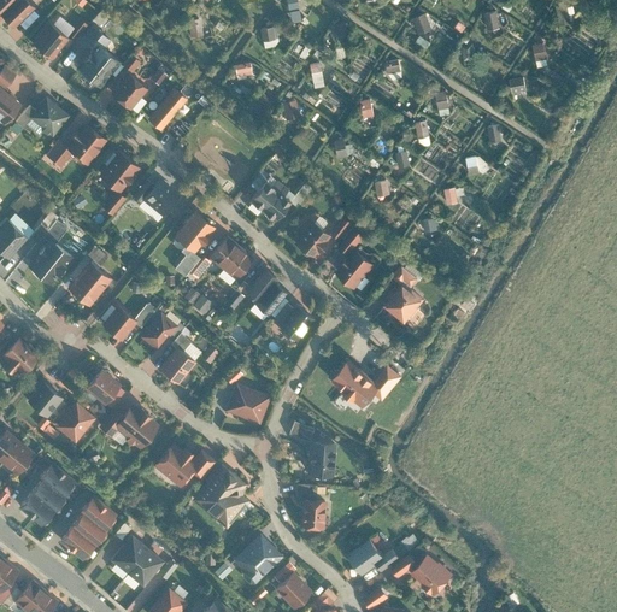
[(0,0),(0,19),(1,19),(18,3),(15,0),(0,0)]
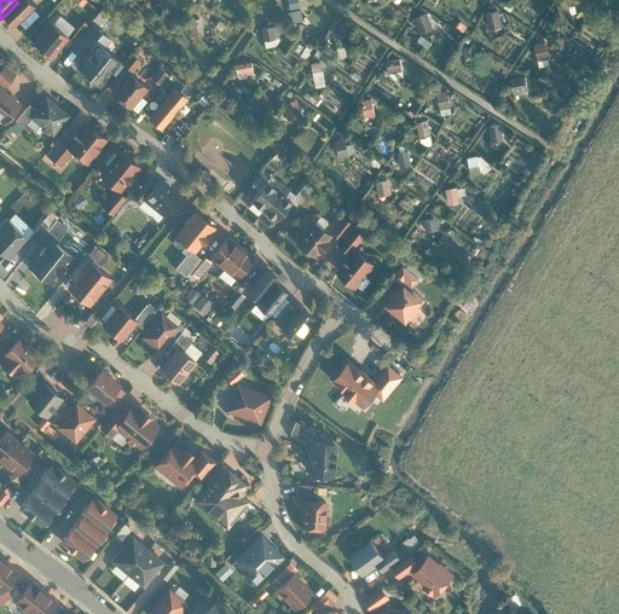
[(1,19),(12,30),(33,11),(22,0),(19,0),(18,3),(1,19)]
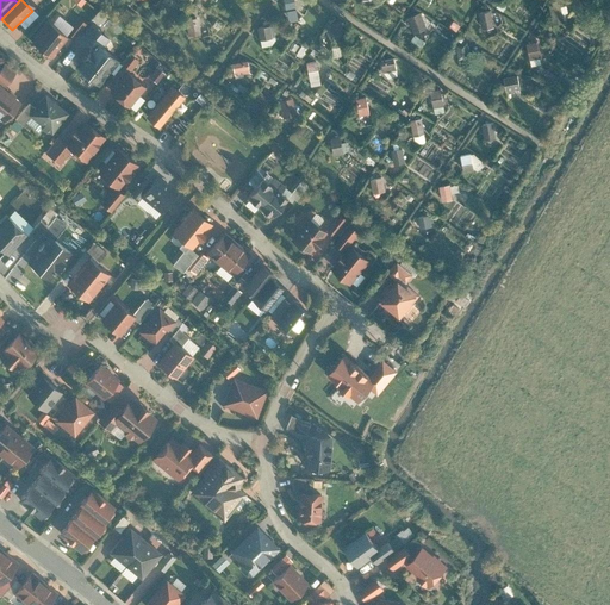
[(491,12),(480,13),(483,27),(493,25),(491,12)]
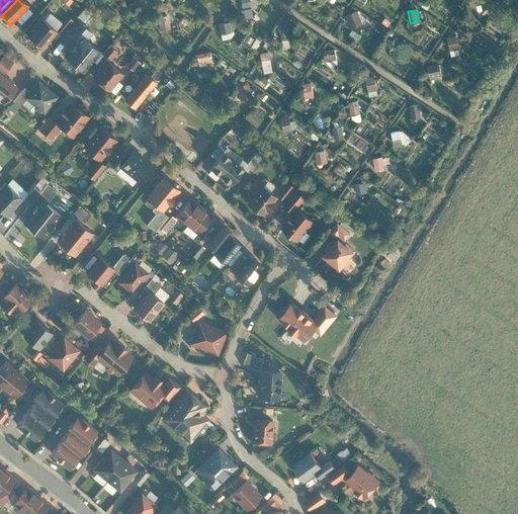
[(357,13),(349,16),(353,27),(361,24),(357,13)]
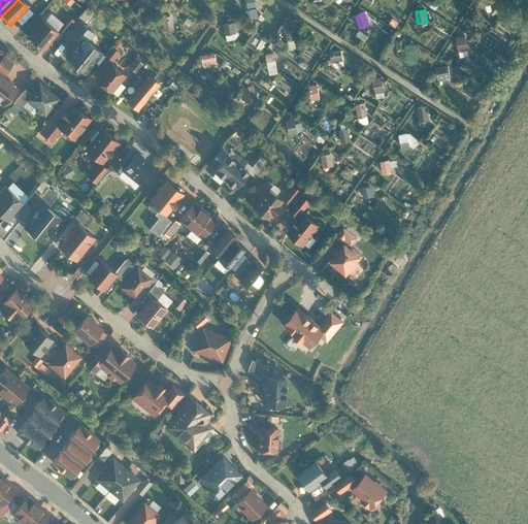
[(62,38),(73,24),(68,20),(57,34),(62,38)]
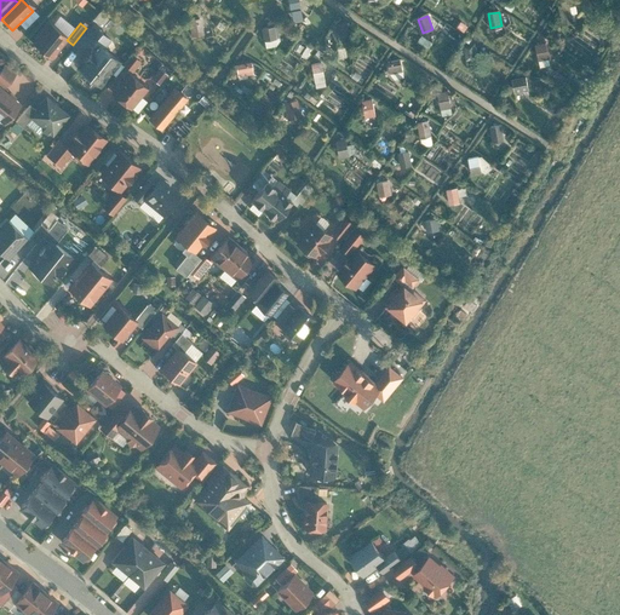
[(200,24),(189,26),(191,40),(202,38),(200,24)]
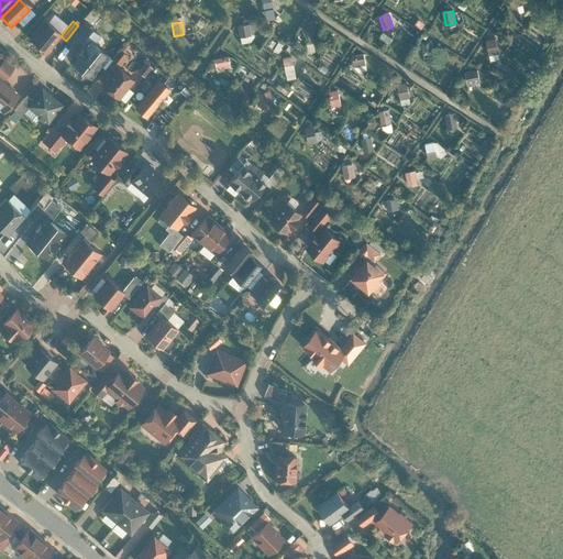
[(247,23),(238,24),(240,36),(250,35),(247,23)]
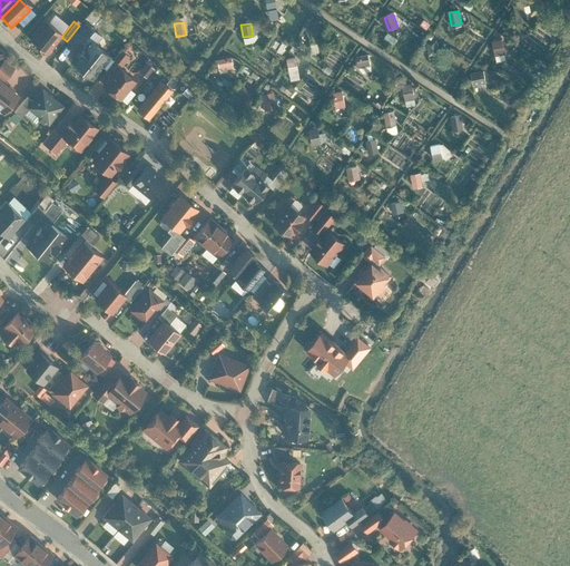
[(46,57),(61,38),(43,25),(29,44),(46,57)]
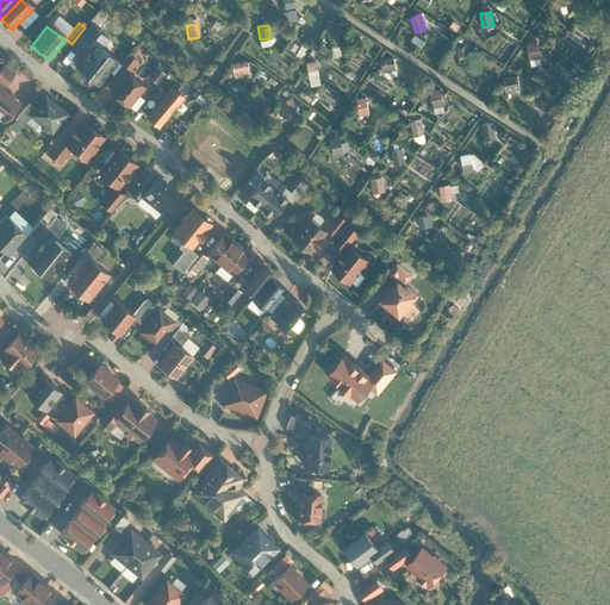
[(95,48),(103,52),(110,44),(91,29),(80,42),(93,52),(95,48)]
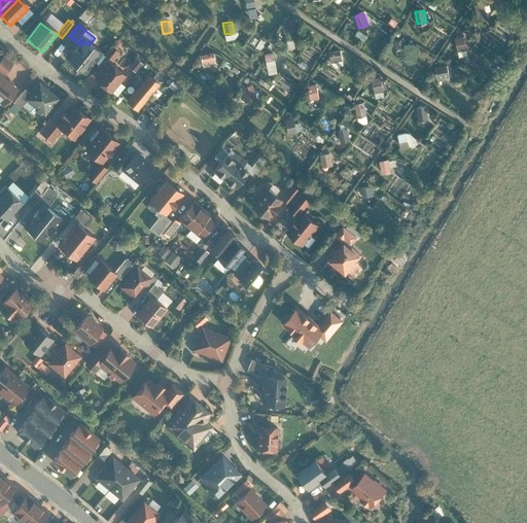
[(466,37),(458,39),(460,50),(468,49),(466,37)]
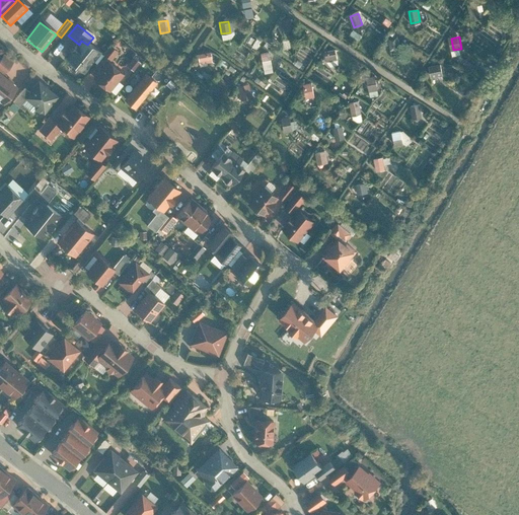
[(398,39),(389,40),(391,52),(400,50),(398,39)]
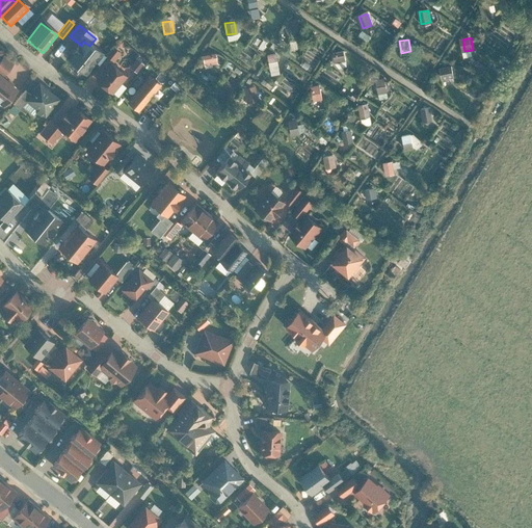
[(84,77),(101,55),(89,46),(83,42),(81,46),(67,63),(84,77)]
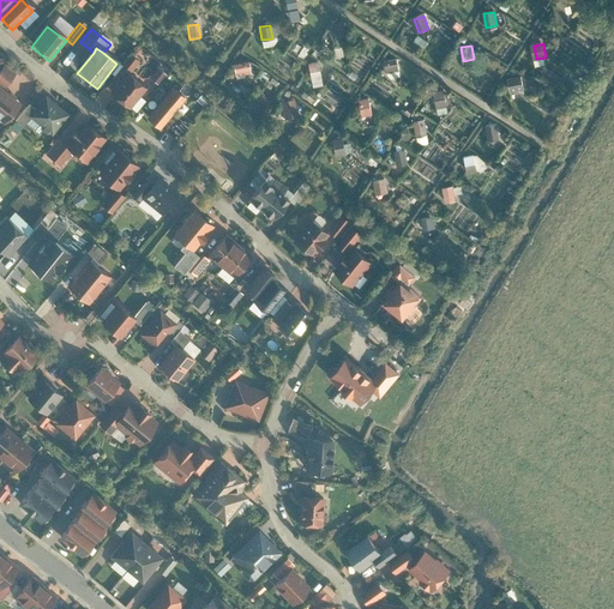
[(125,78),(137,62),(131,58),(119,73),(125,78)]
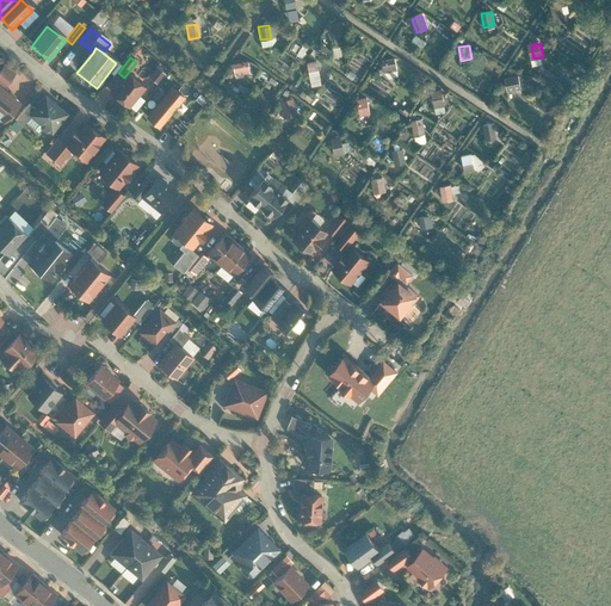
[(396,72),(395,61),(382,63),(383,74),(396,72)]
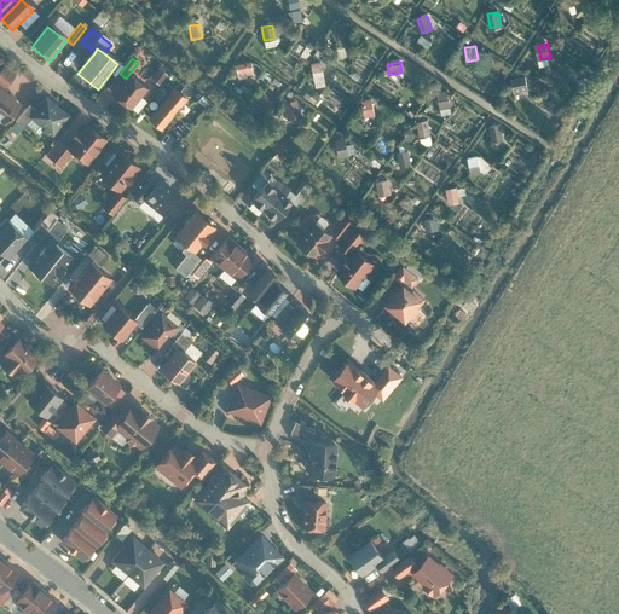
[(237,67),(239,77),(254,74),(252,64),(237,67)]
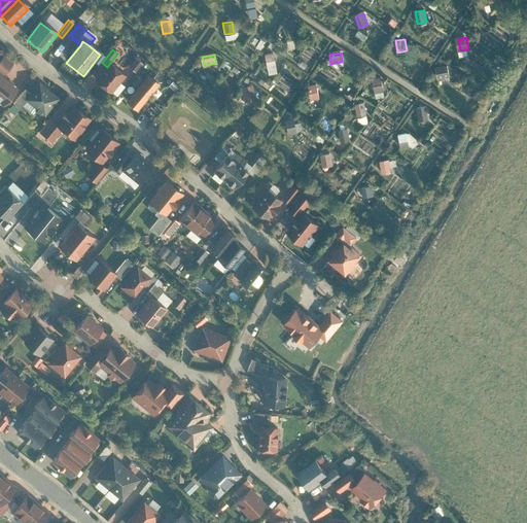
[(275,55),(266,57),(268,68),(277,67),(275,55)]
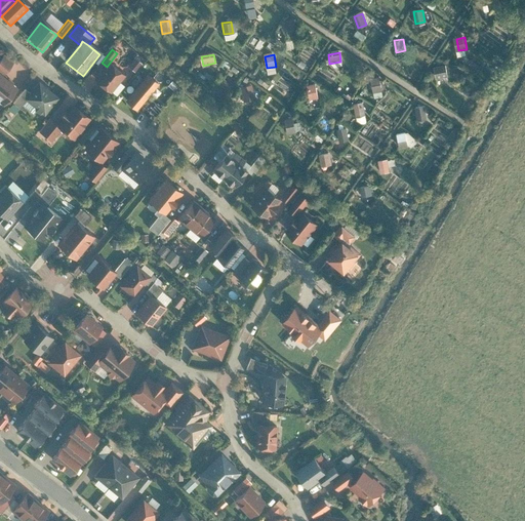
[(13,64),(4,55),(0,61),(0,73),(3,76),(13,64)]
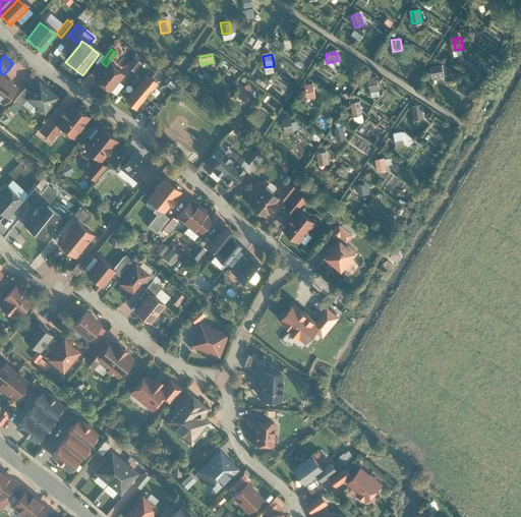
[(141,65),(134,60),(129,67),(135,72),(141,65)]
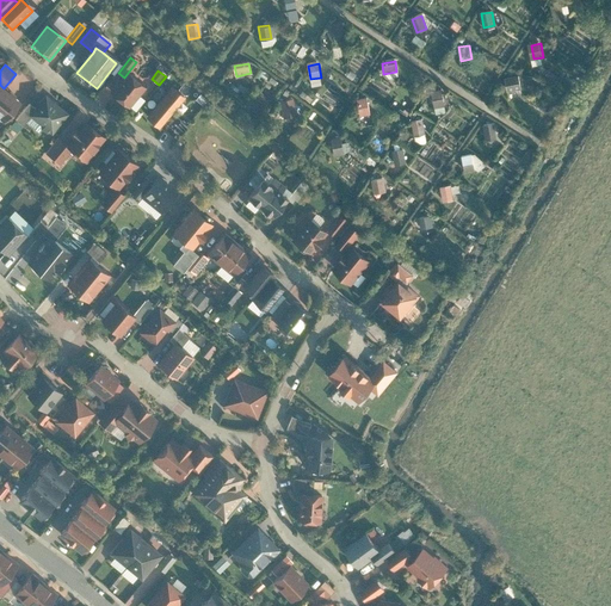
[(129,112),(144,91),(127,78),(111,99),(129,112)]
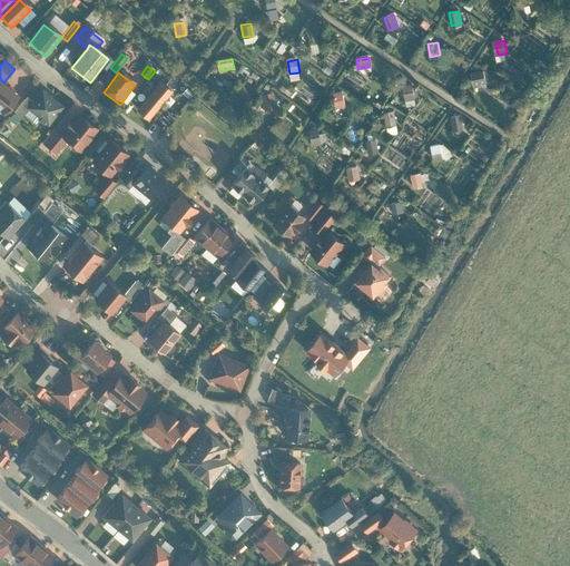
[(488,83),(485,72),(473,77),(475,86),(488,83)]
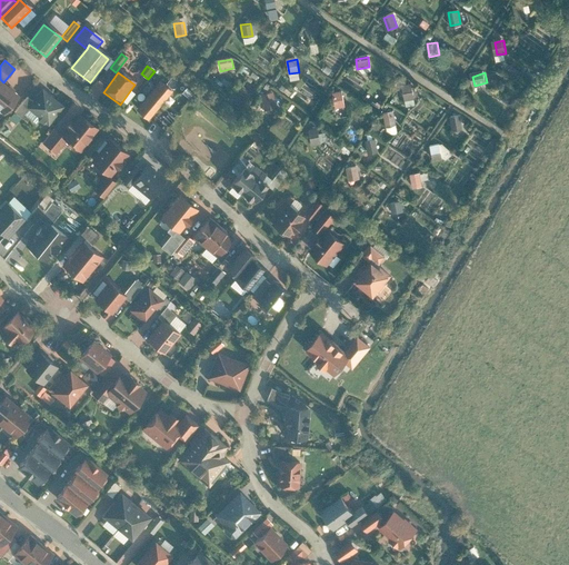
[(16,96),(0,82),(0,111),(2,114),(16,96)]
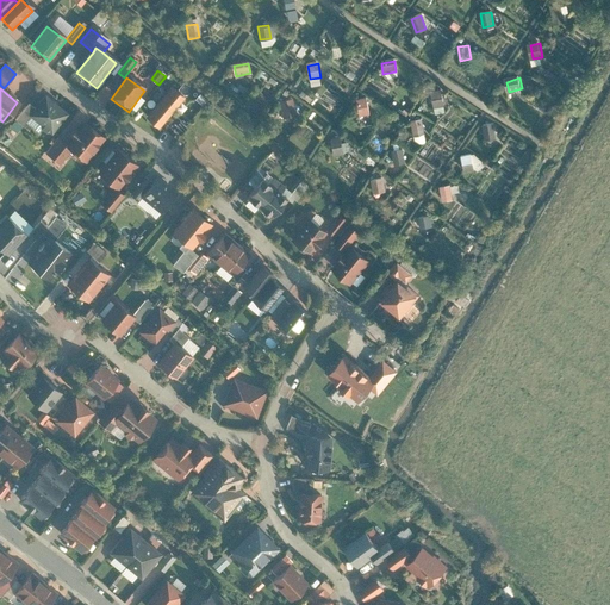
[(172,91),(160,105),(170,114),(184,100),(172,91)]
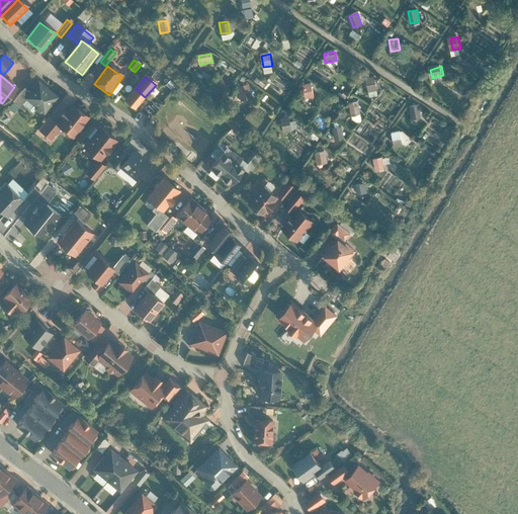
[(366,79),(369,97),(377,96),(375,78),(366,79)]
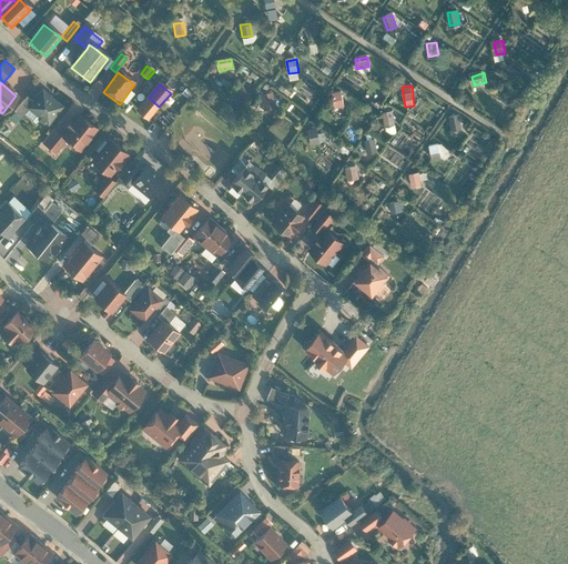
[(61,104),(42,90),(33,102),(28,109),(29,110),(47,124),(61,104)]
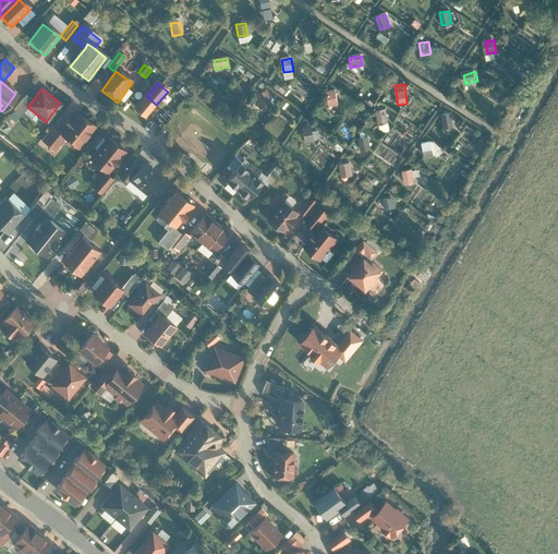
[(267,91),(257,92),(259,105),(269,103),(267,91)]
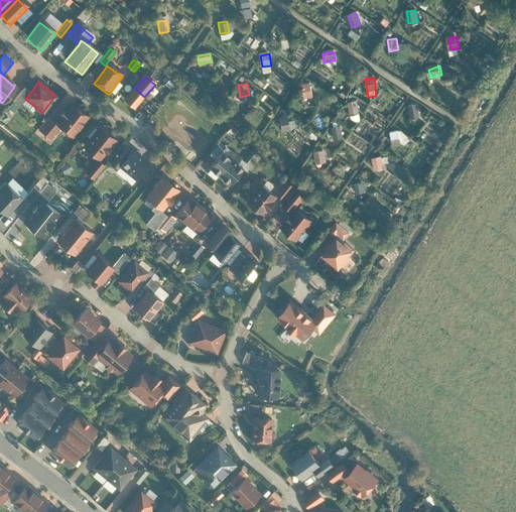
[(311,86),(303,87),(304,99),(313,97),(311,86)]
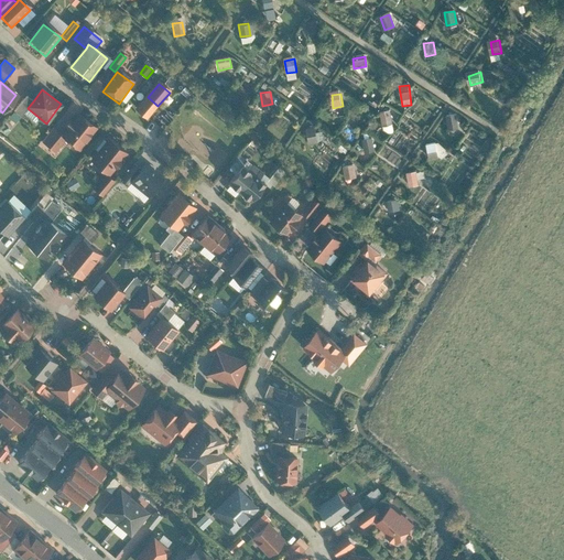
[(28,108),(33,101),(26,96),(14,111),(22,118),(29,109),(28,108)]
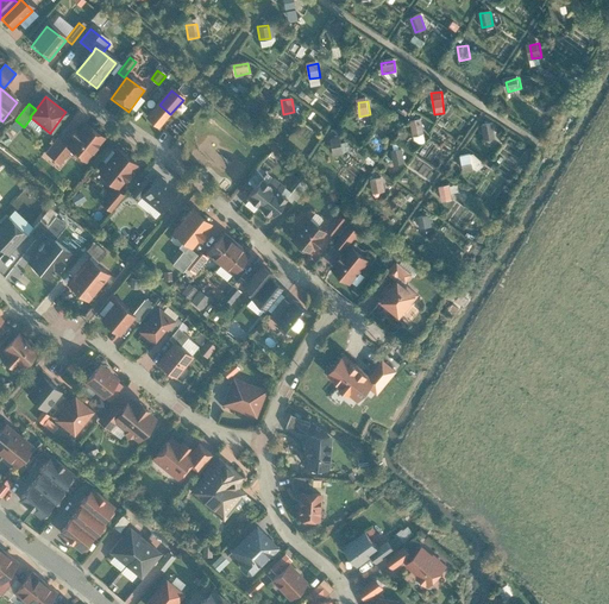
[(159,105),(146,120),(158,130),(170,114),(159,105)]
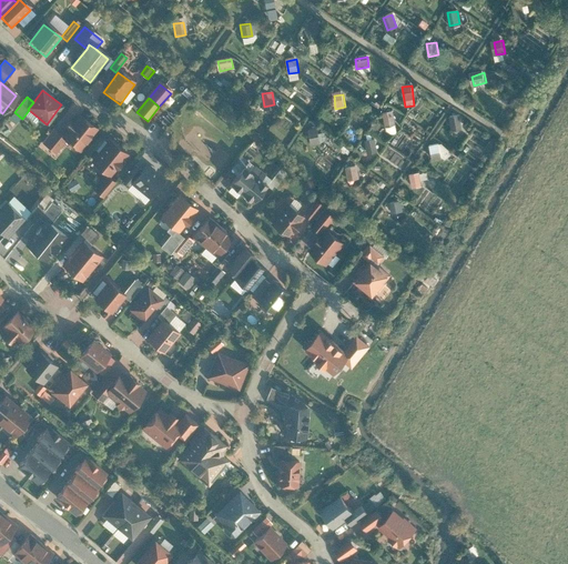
[(395,110),(385,111),(387,124),(397,122),(395,110)]
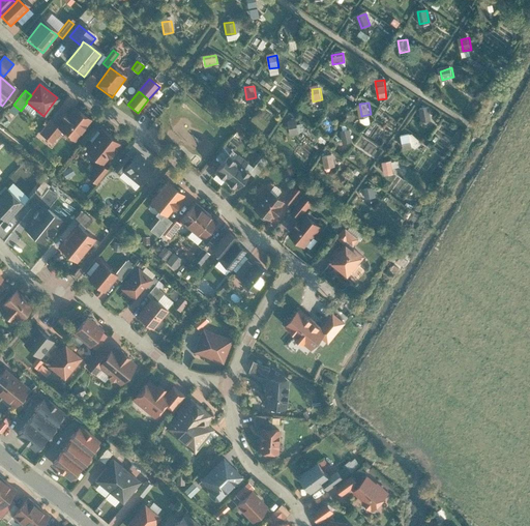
[(75,140),(91,120),(74,106),(58,125),(57,126),(63,130),(75,140)]
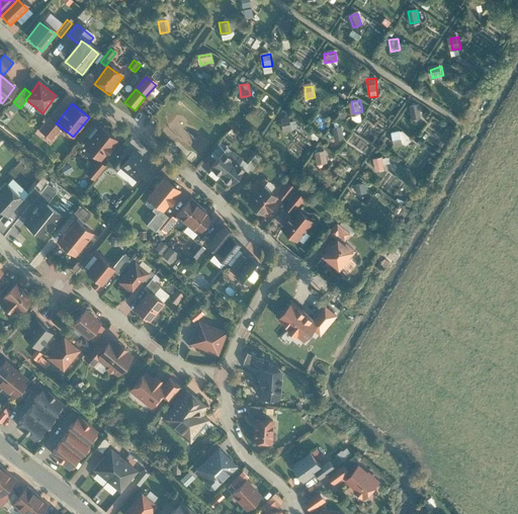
[(420,106),(411,107),(413,119),(422,117),(420,106)]
